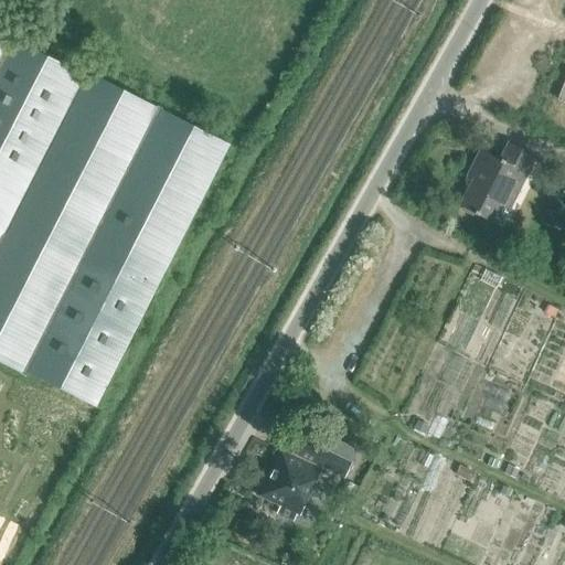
[(28,373),(97,407),(98,405),(231,146),(87,72),(85,76),(0,32),(0,362),(27,375),(28,373)]
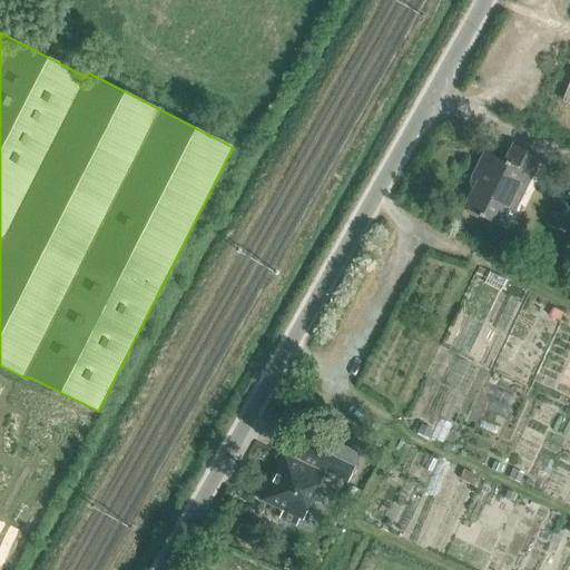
[(523,64),(511,94),(569,117),(569,65),(567,64),(561,78),(523,64)]
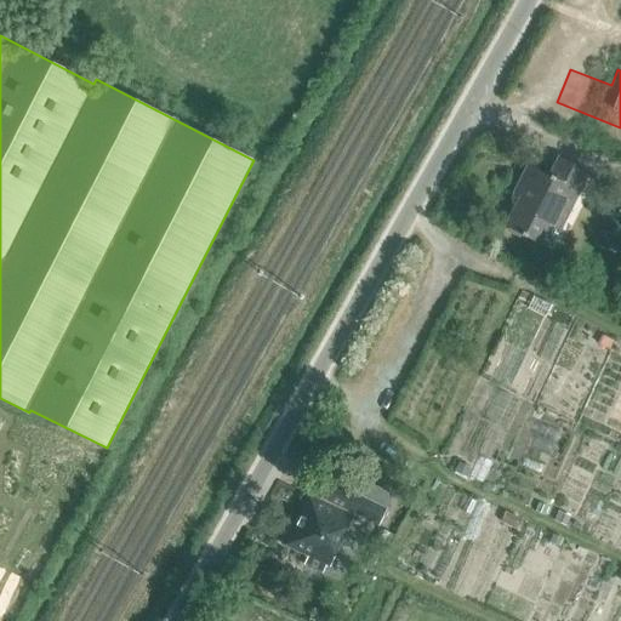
[(519,198),(505,227),(541,245),(550,227),(560,232),(591,172),(558,157),(550,176),(528,165),(513,194),(519,198)]
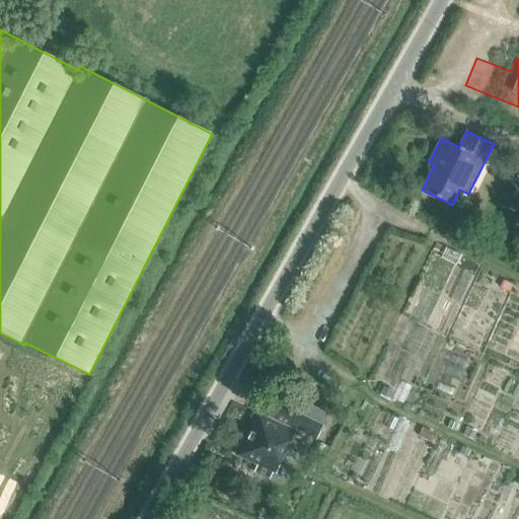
[(504,282),(501,289),(510,293),(513,286),(504,282)]
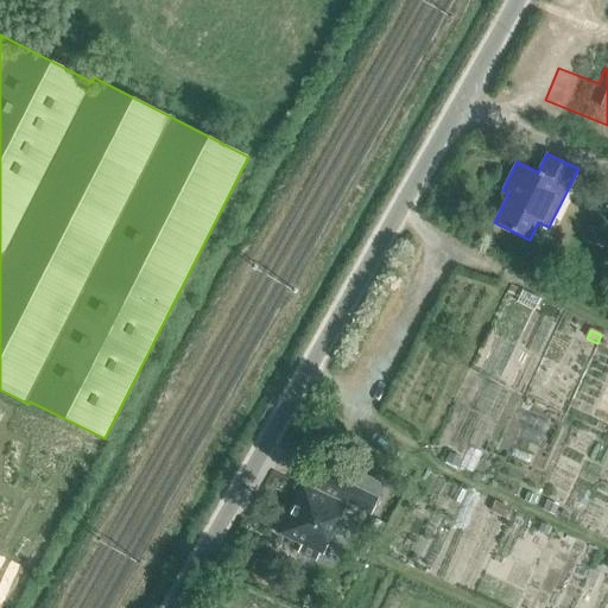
[(451,453),(447,462),(458,467),(462,457),(451,453)]
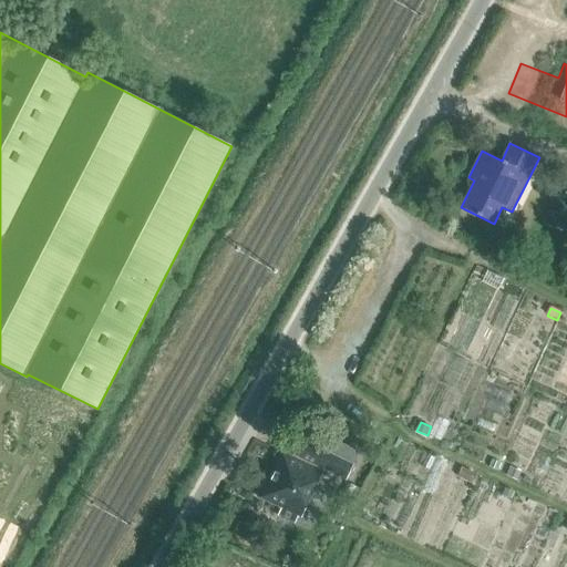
[(281,452),(260,498),(281,508),(298,516),(301,517),(323,471),(347,481),(353,465),(360,452),(344,445),(339,457),(318,447),(300,440),(292,456),(281,452)]
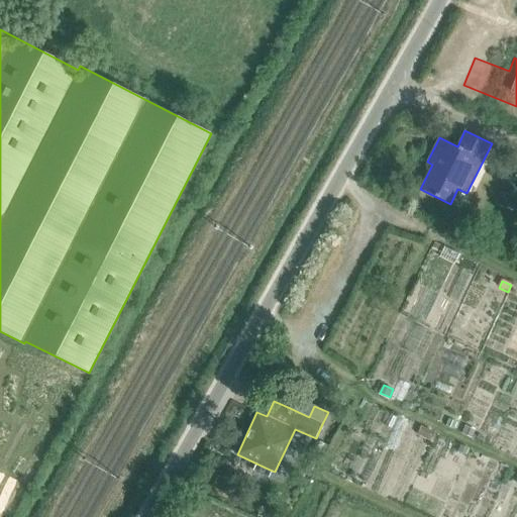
[(449,419),(446,425),(454,429),(457,422),(449,419)]
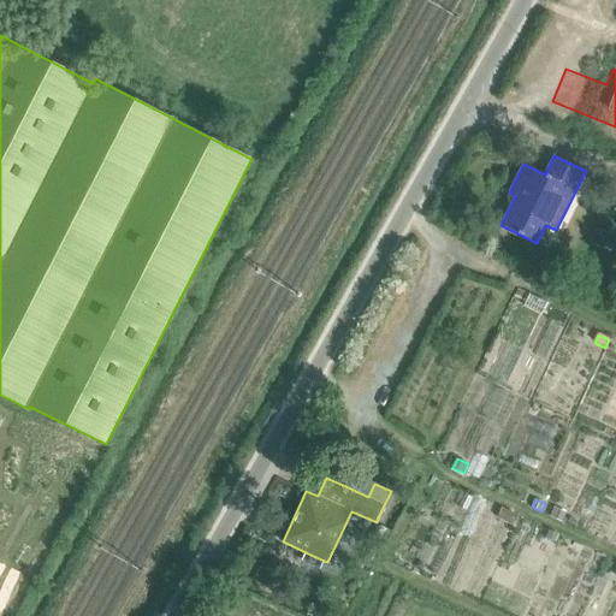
[(555,507),(550,517),(563,522),(567,513),(555,507)]
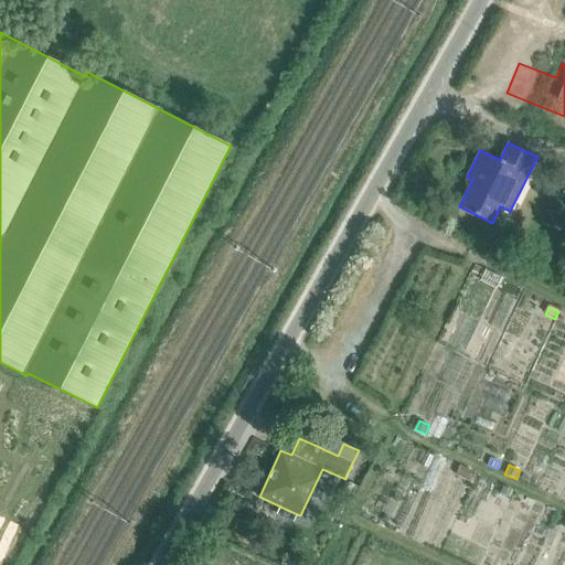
[(460,467),(456,476),(468,482),(472,472),(460,467)]
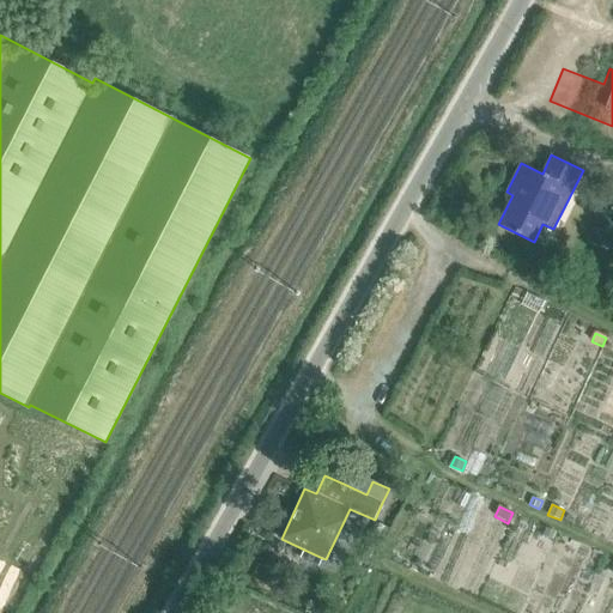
[(371,540),(381,545),(389,530),(380,526),(371,540)]
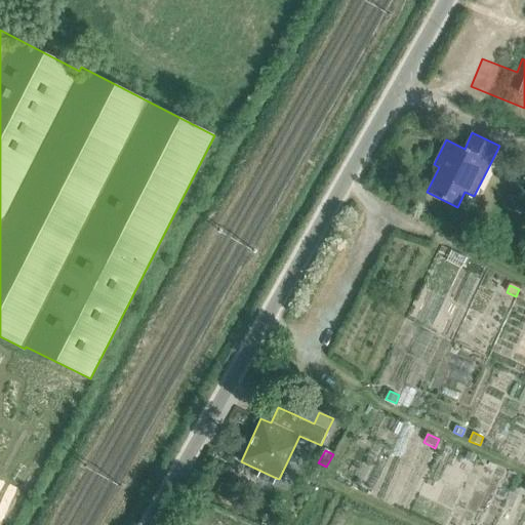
[(468,453),(465,458),(474,463),(476,457),(468,453)]
